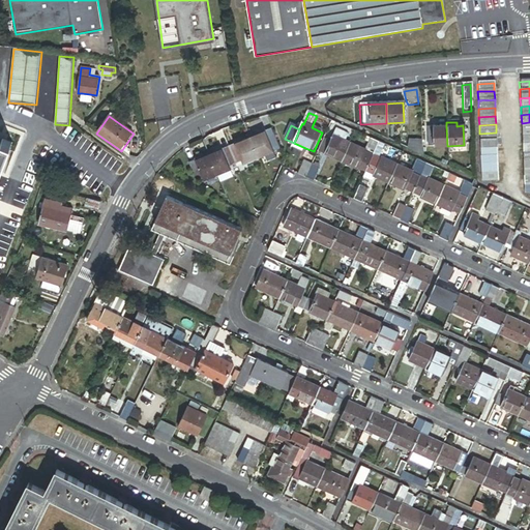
[(447,146),(446,126),(425,127),(427,147),(447,146)]
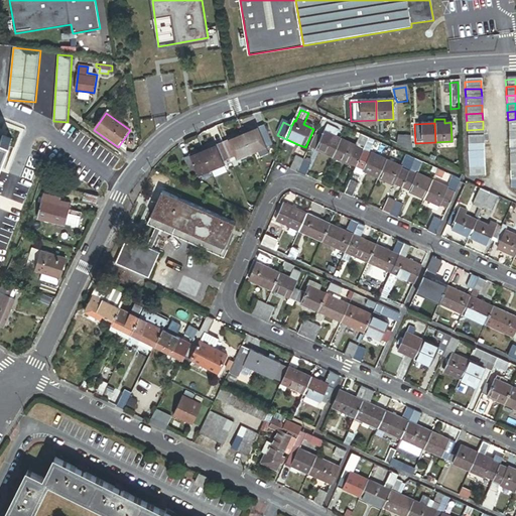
[(243,134),(251,155),(266,149),(265,145),(271,143),(264,126),(243,134)]
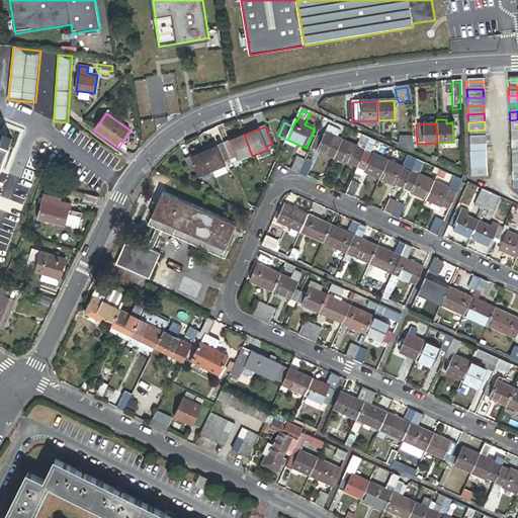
[(317,153),(333,160),(341,142),(337,140),(340,134),(329,128),(323,140),(320,139),(318,142),(321,143),(317,153)]
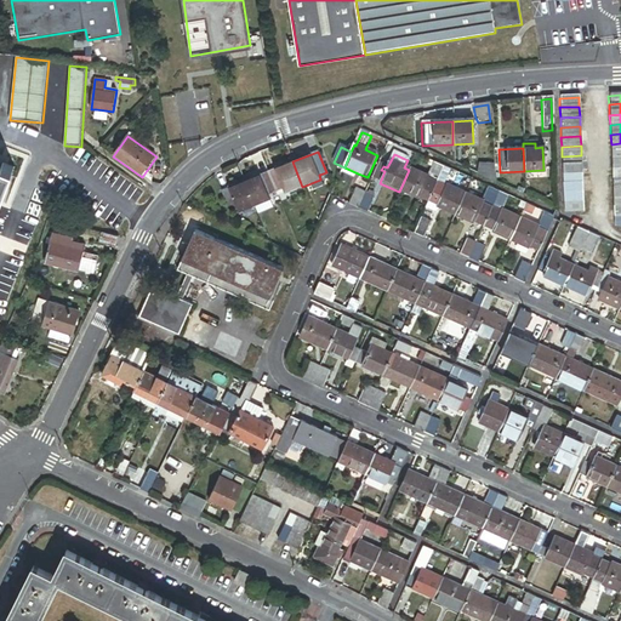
[(581,155),(562,157),(563,165),(581,165),(581,155)]
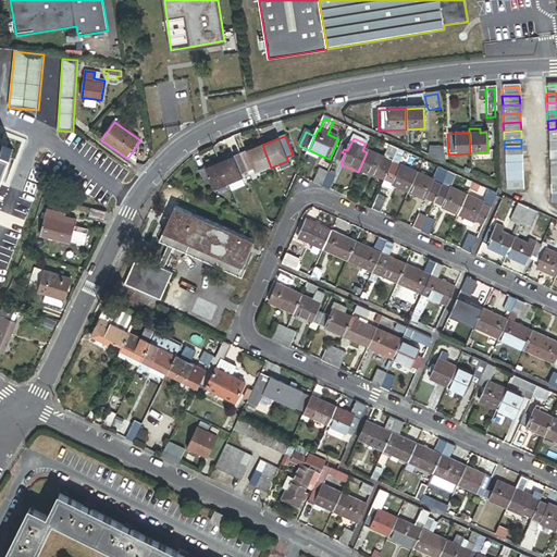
[(255,174),(271,168),(262,145),(238,155),(246,173),(252,171),(255,174)]
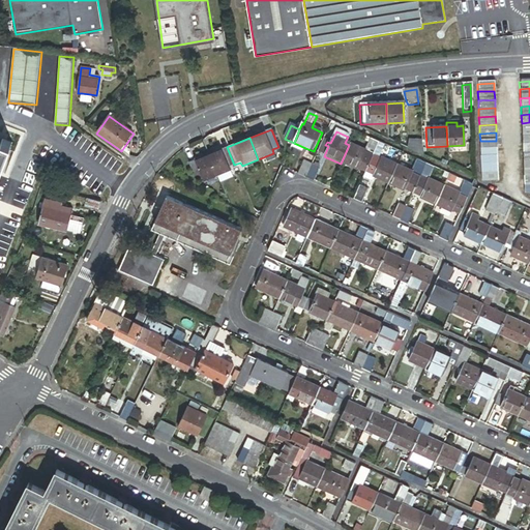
[(0,168),(2,170),(11,143),(3,140),(2,143),(0,142),(0,168)]
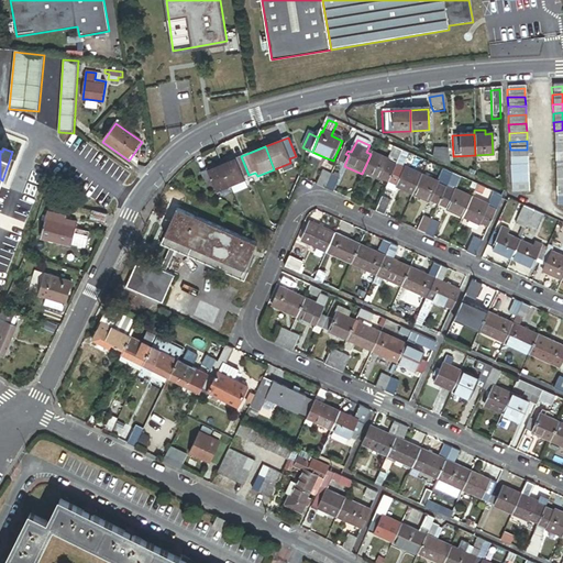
[(396,167),(401,153),(393,150),(387,162),(371,154),(362,174),(379,181),(379,179),(388,184),(396,167)]
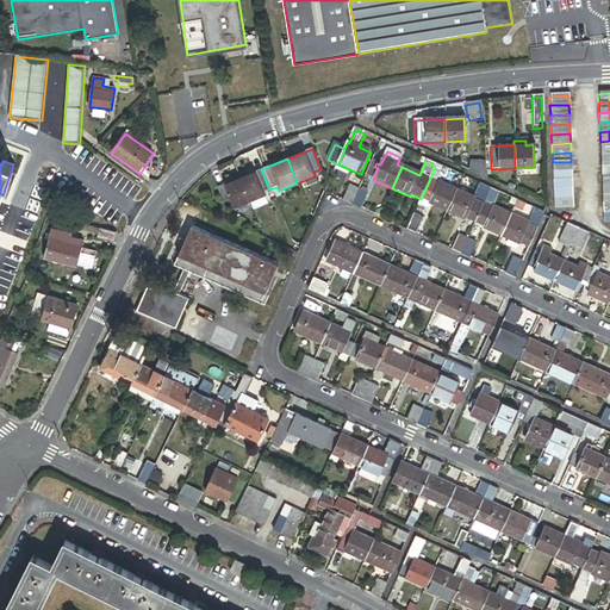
[(486,180),(485,162),(467,165),(468,173),(486,180)]
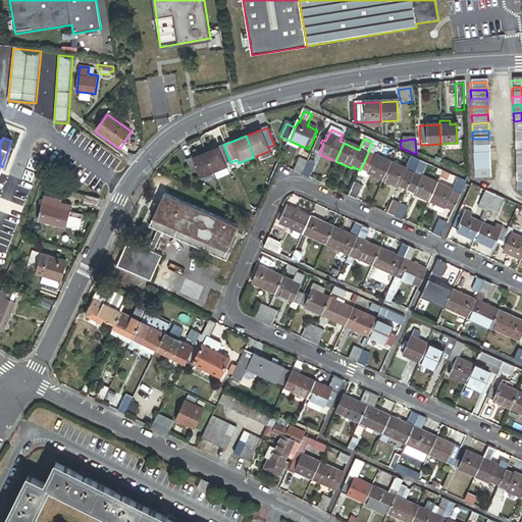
[(488,139),(473,139),(473,148),(489,147),(488,139)]
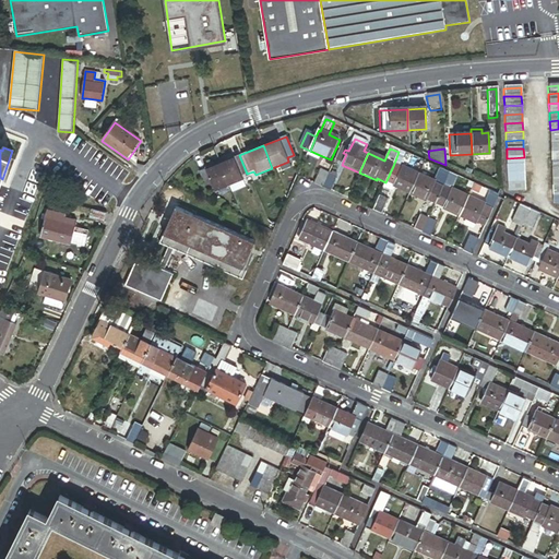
[(322,156),(310,151),(307,156),(319,162),(322,156)]
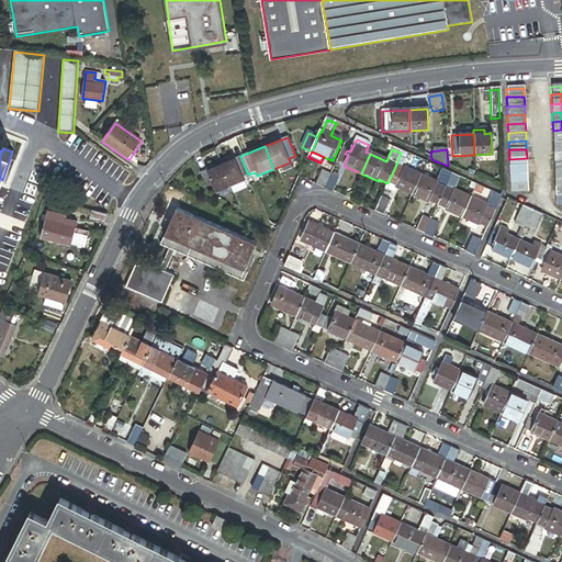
[(401,153),(395,167),(401,170),(407,156),(401,153)]
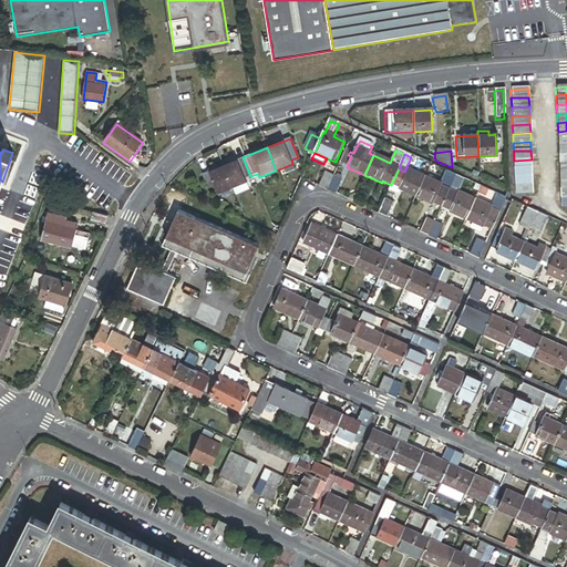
[(250,176),(243,157),(220,166),(230,189),(245,184),(245,183),(244,179),(250,176)]
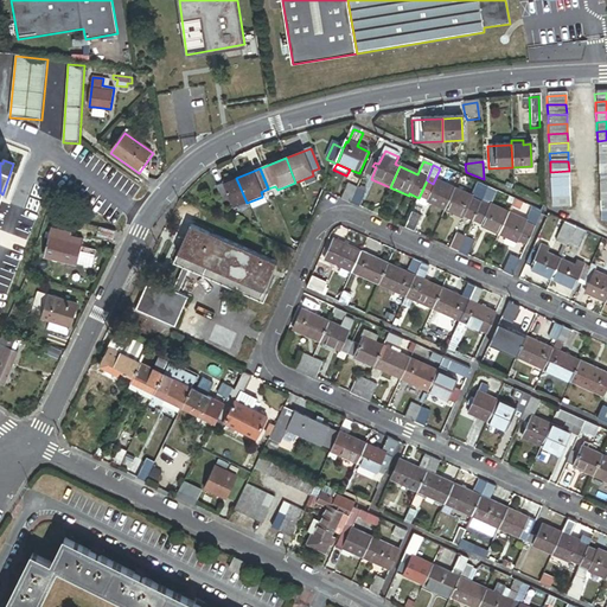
[(569,171),(550,172),(550,181),(569,180),(569,171)]
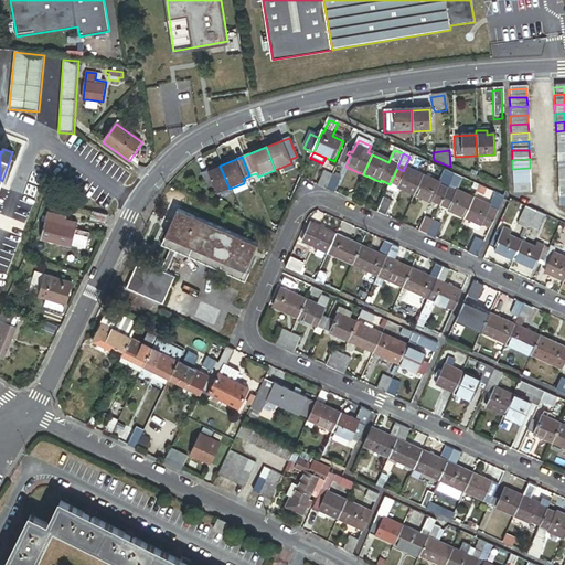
[(215,194),(230,189),(220,166),(199,174),(206,193),(214,191),(215,194)]
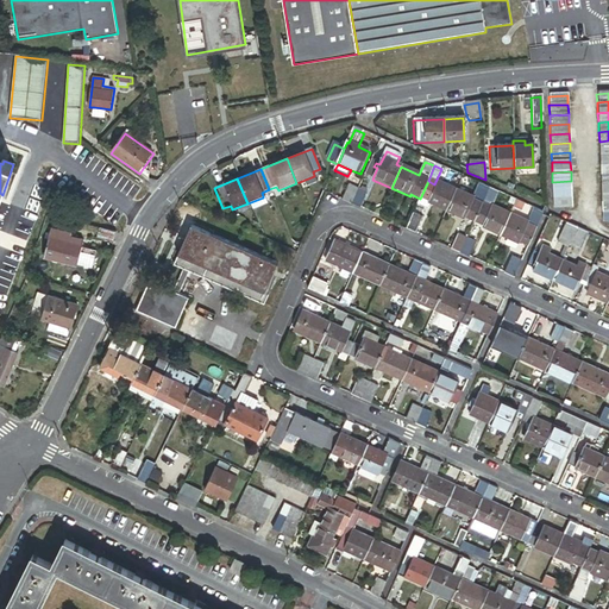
[(446,213),(456,190),(438,182),(437,184),(434,184),(428,181),(420,199),(428,202),(427,205),(446,213)]
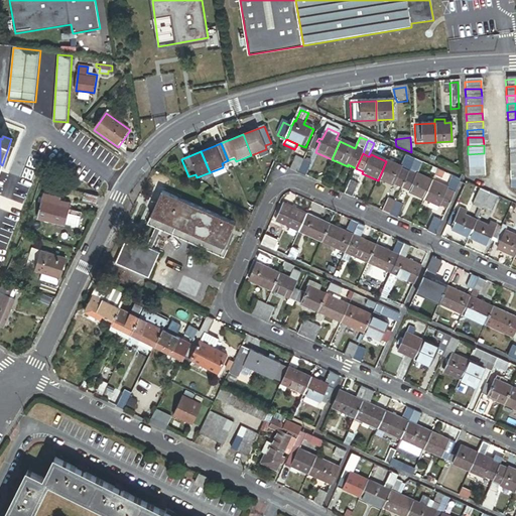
[(484,153),(468,154),(469,162),(485,161),(484,153)]
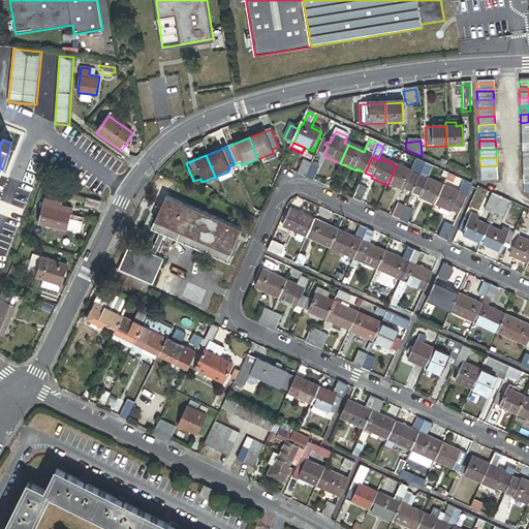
[(418,178),(425,165),(416,161),(411,173),(412,173),(411,175),(418,178)]
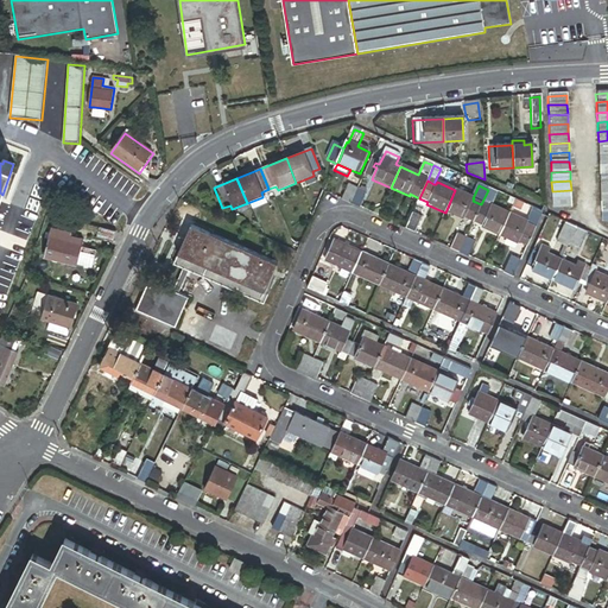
[(348,188),(342,202),(350,206),(358,191),(348,188)]
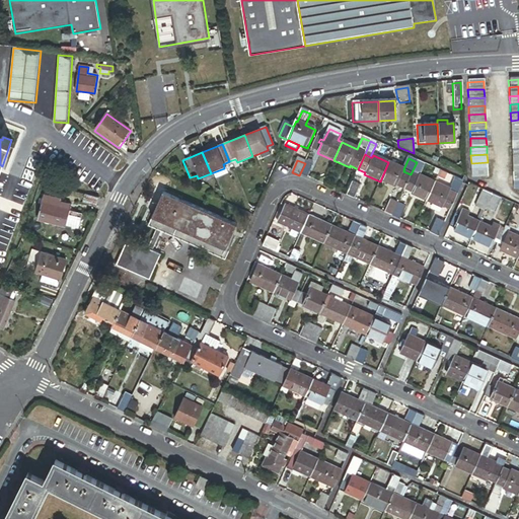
[(403,169),(388,162),(380,181),(396,189),(397,187),(403,190),(411,174),(403,171),(404,169),(403,169)]
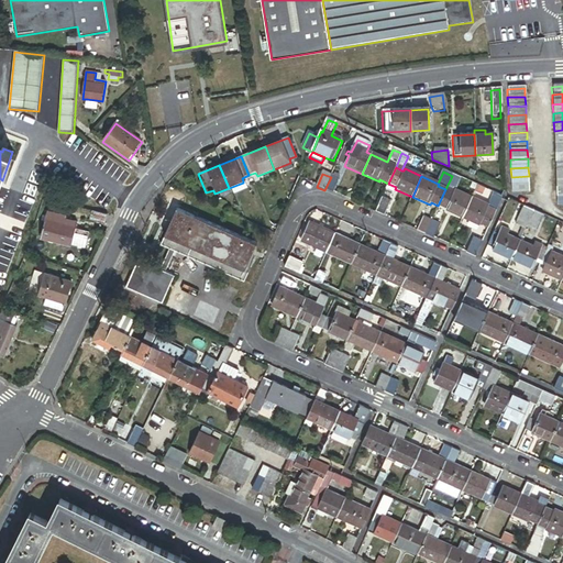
[(460,179),(452,176),(445,189),(453,192),(454,191),(460,179)]
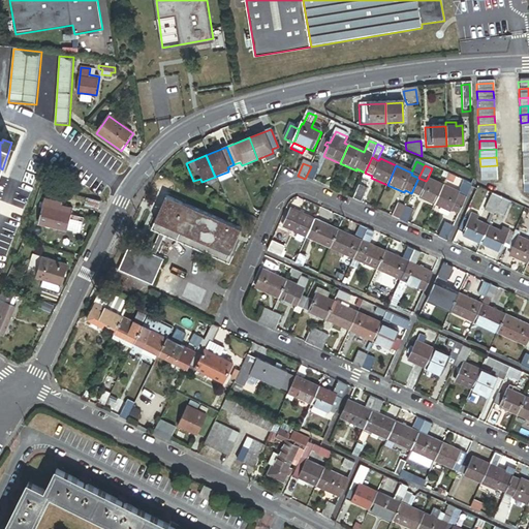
[(497,165),(480,166),(480,175),(497,174),(497,165)]
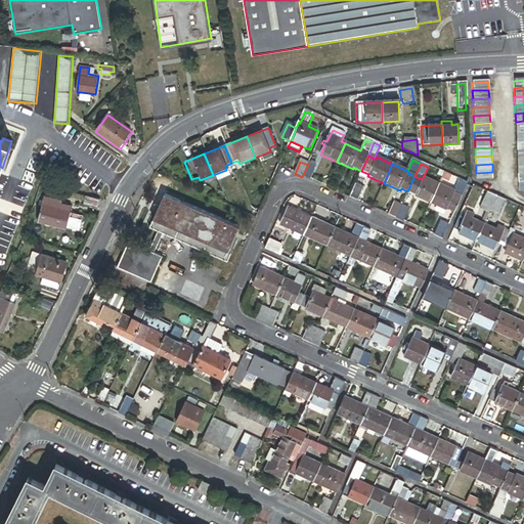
[(308,165),(302,177),(310,181),(316,168),(308,165)]
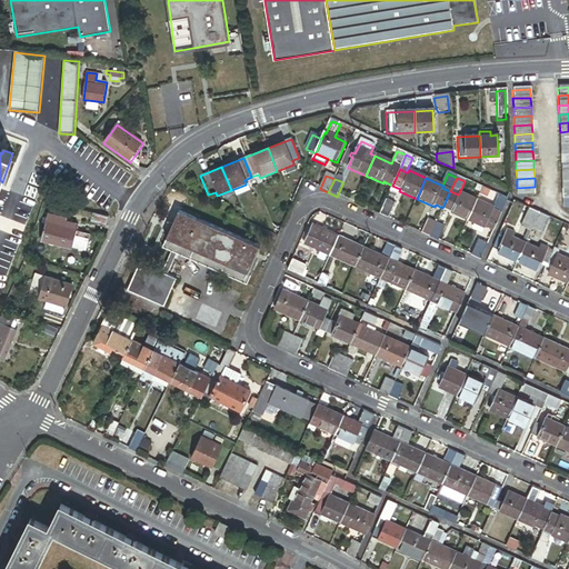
[(246,185),(231,190),(235,198),(249,192),(246,185)]
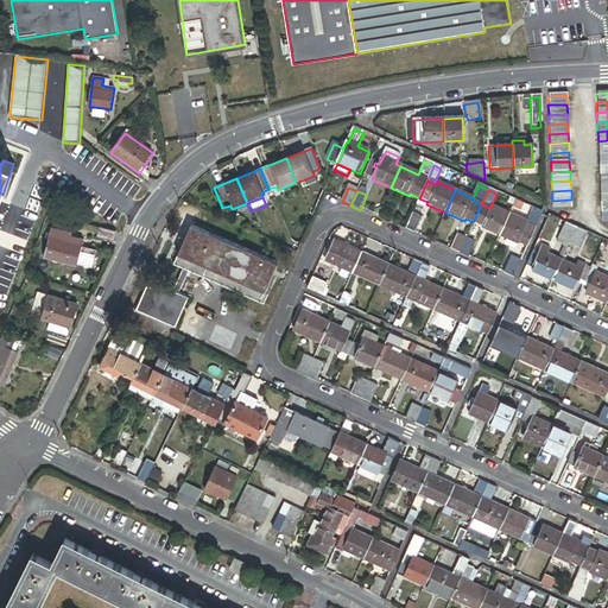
[(571,200),(552,201),(553,210),(571,209),(571,200)]
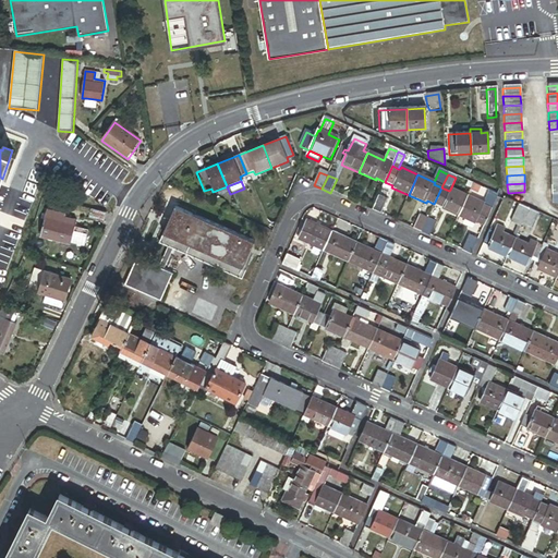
[(458,217),(468,197),(450,190),(449,191),(441,187),(434,204),(441,207),(441,209),(458,217)]
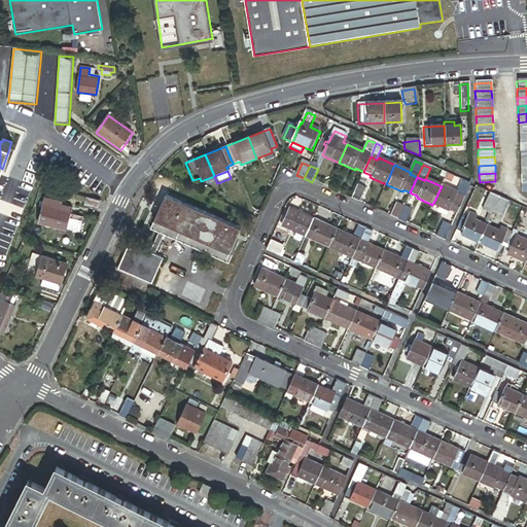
[(456,192),(442,186),(432,205),(449,212),(450,210),(457,213),(469,185),(461,181),(456,192)]
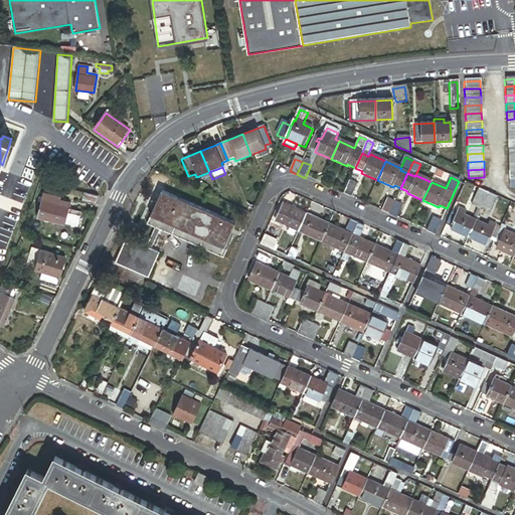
[(488,194),(479,190),(472,206),(481,210),(482,208),(488,194)]
